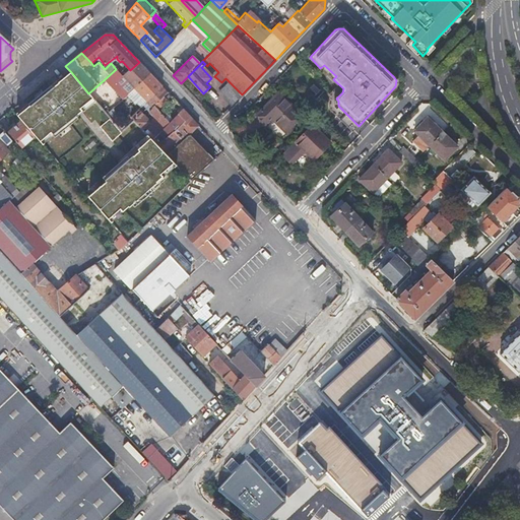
[(129,93),(135,88),(150,74),(139,62),(130,70),(123,76),(116,69),(105,79),(124,100),(125,98),(129,93)]
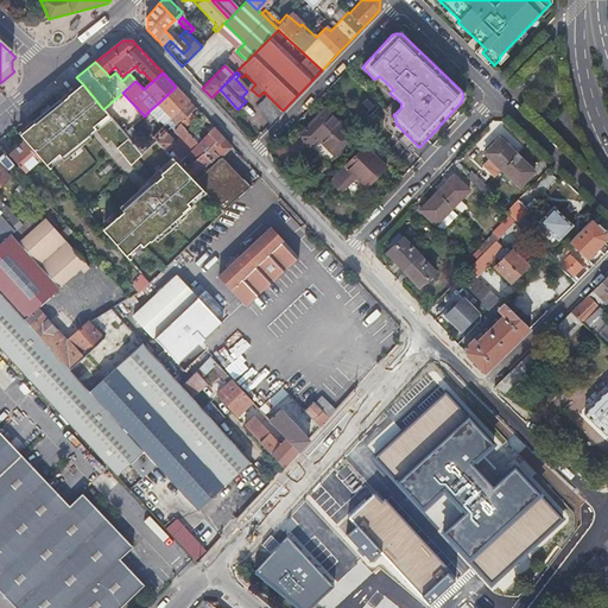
[(251,89),(255,84),(245,74),(242,77),(245,80),(244,81),(251,89)]
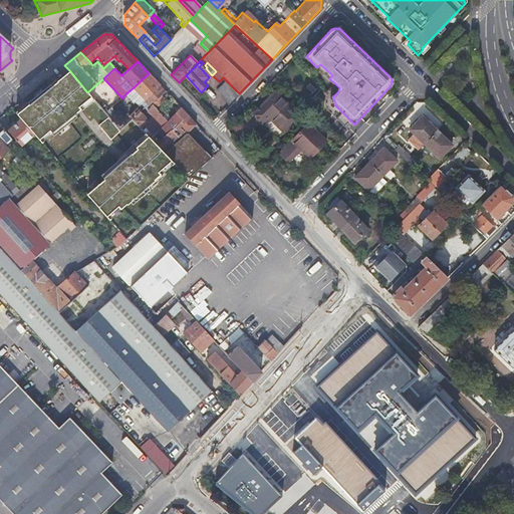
[(91,96),(87,92),(70,71),(17,115),(22,120),(34,135),(40,141),(50,132),(51,133),(57,127),(58,130),(77,113),(75,111),(79,107),(91,96)]
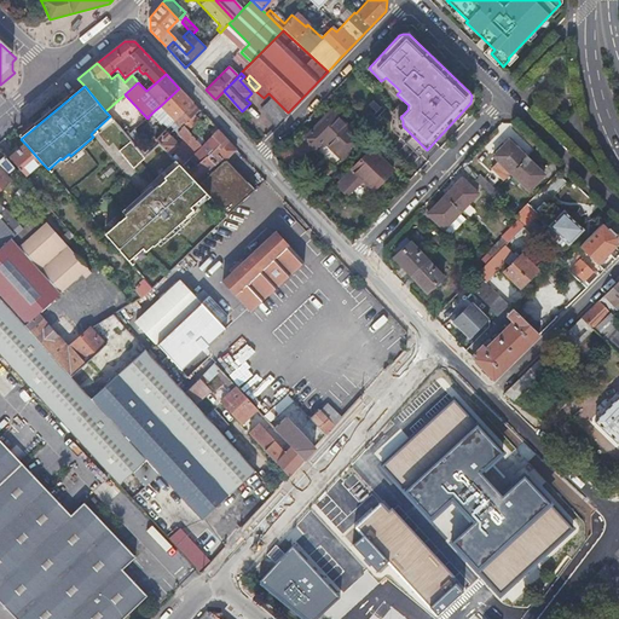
[(161,105),(174,121),(194,103),(179,88),(161,105)]
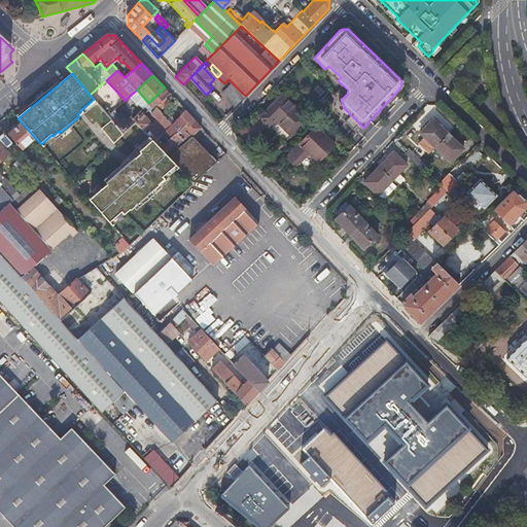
[(245,96),(232,82),(221,94),(235,106),(245,96)]
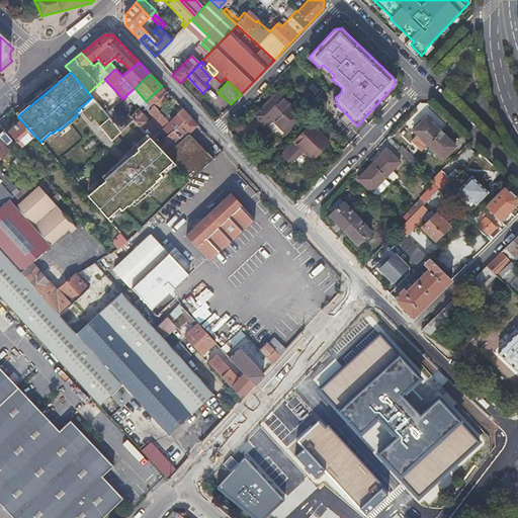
[(148,128),(155,137),(169,121),(157,109),(166,100),(163,96),(167,92),(162,86),(146,101),(152,107),(149,109),(149,112),(154,117),(150,120),(149,119),(144,124),(147,126),(152,121),(153,123),(148,128)]
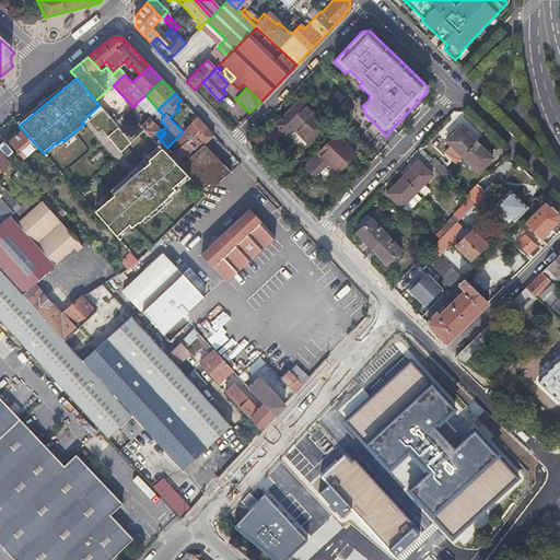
[(301,150),(314,137),(326,124),(300,98),(276,124),(301,150)]
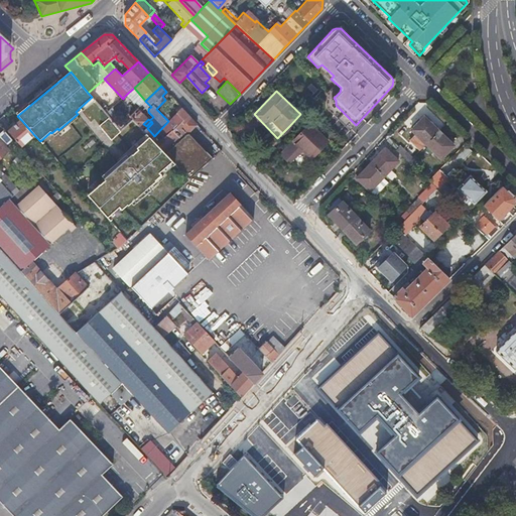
[(133,98),(131,96),(128,93),(124,97),(129,102),(133,98)]
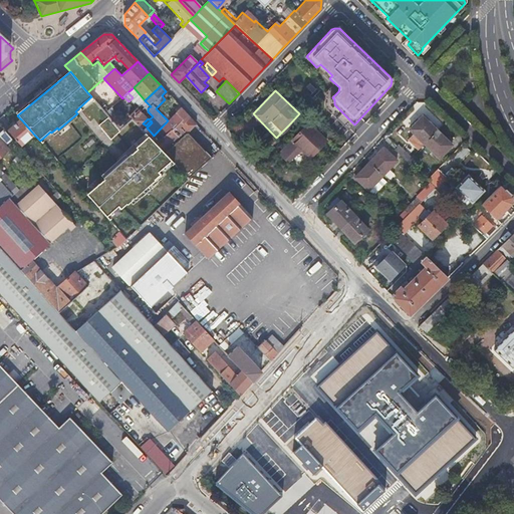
[(94,100),(91,96),(79,107),(82,110),(94,100)]
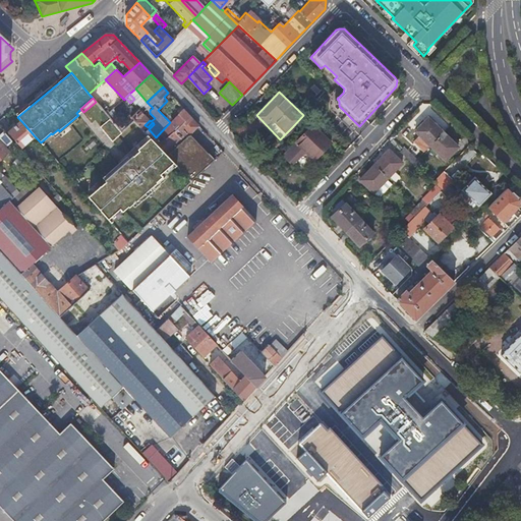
[(143,130),(148,127),(145,125),(150,120),(147,118),(138,109),(131,117),(135,121),(143,130)]
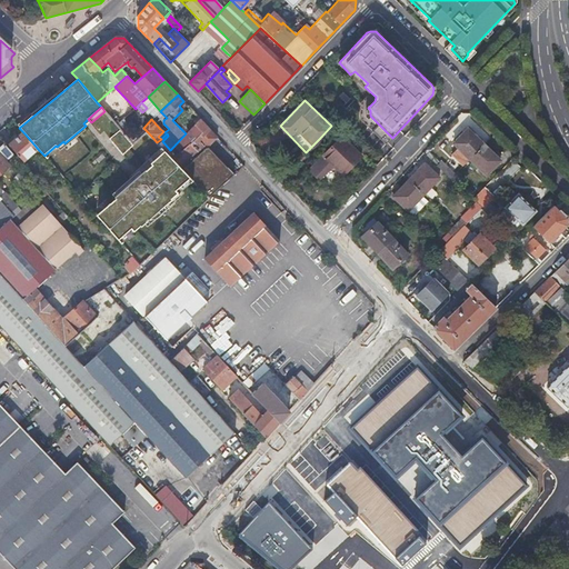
[(186,133),(170,150),(167,153),(190,179),(209,199),(232,176),(206,148),(217,137),(201,119),(186,133)]
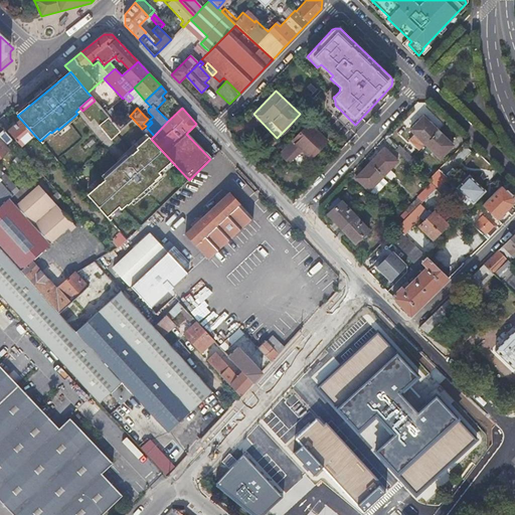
[(117,120),(114,123),(121,132),(134,120),(130,116),(126,112),(117,120)]
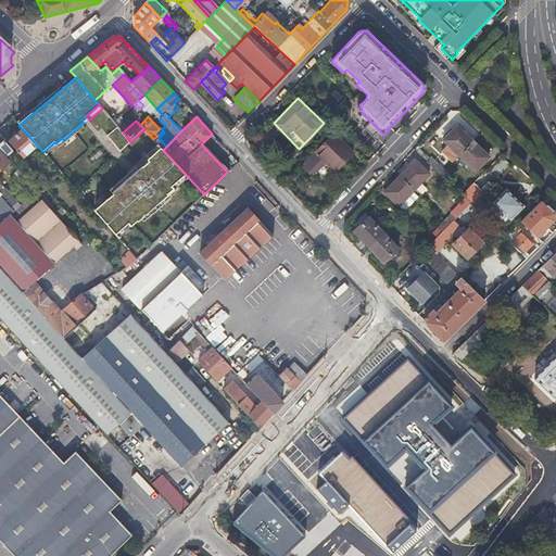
[(123,133),(126,129),(121,123),(119,123),(116,126),(117,127),(123,133)]
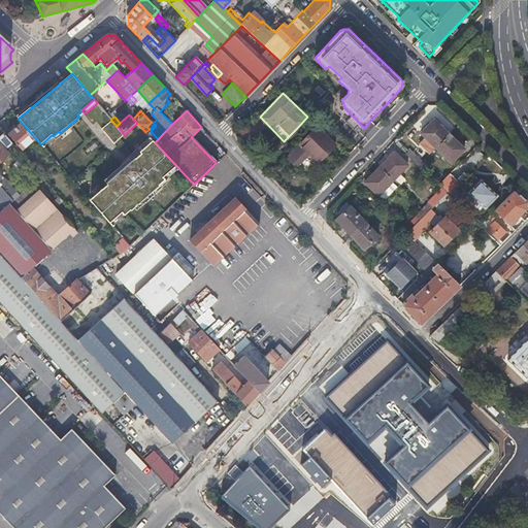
[(125,135),(124,135),(117,126),(111,121),(102,129),(114,143),(125,135)]
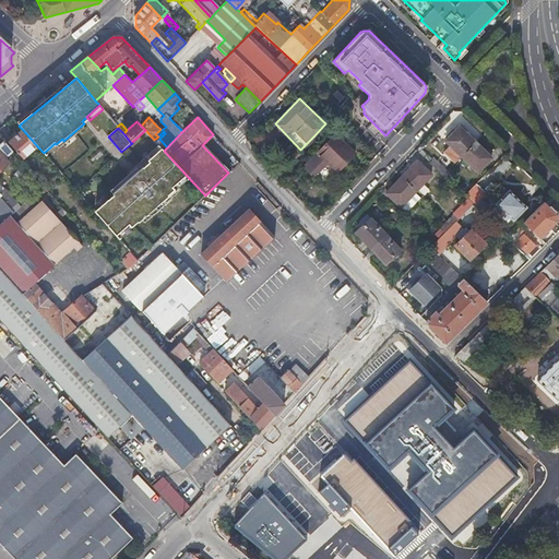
[(445,142),(461,157),(475,143),(459,128),(445,142)]
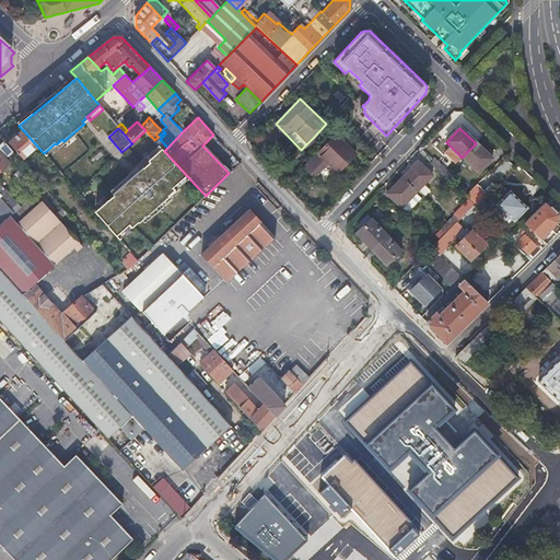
[(24,131),(16,137),(10,143),(23,159),(37,147),(24,131)]
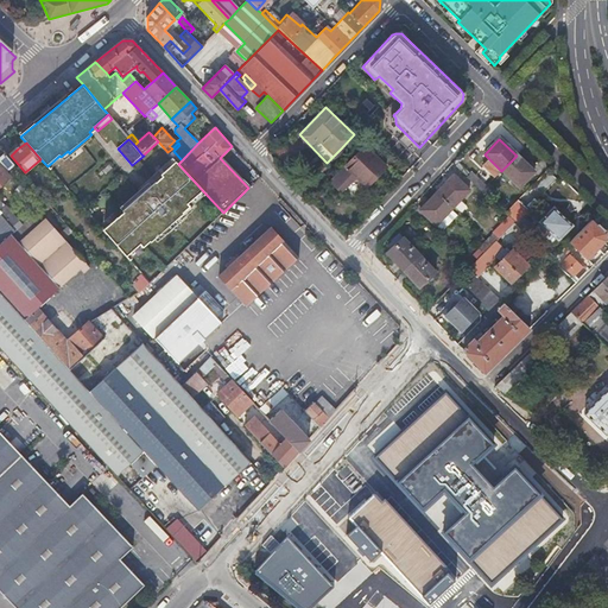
[(359,177),(368,185),(386,166),(365,145),(331,181),(341,190),(354,177),(359,177)]
